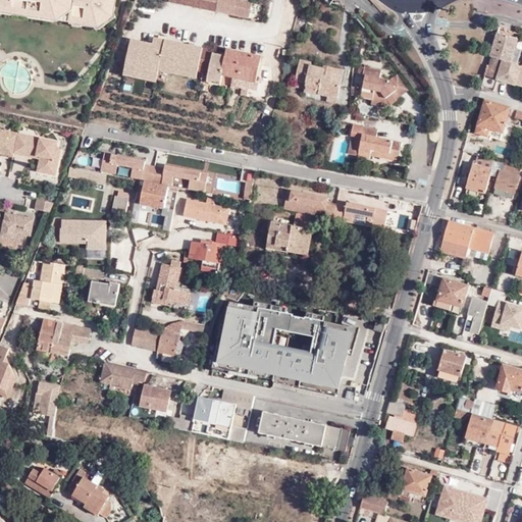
[(0,0),(0,11),(98,28),(113,15),(115,0),(0,0)]
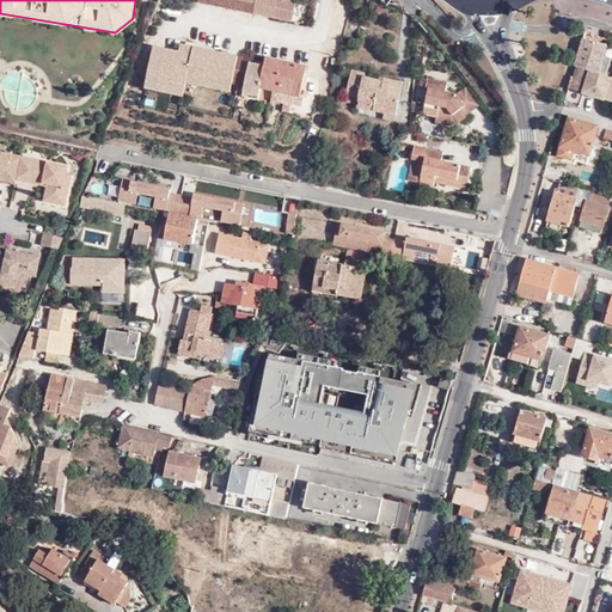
[(294,1),(287,0),(195,0),(196,1),(289,20),(294,1)]
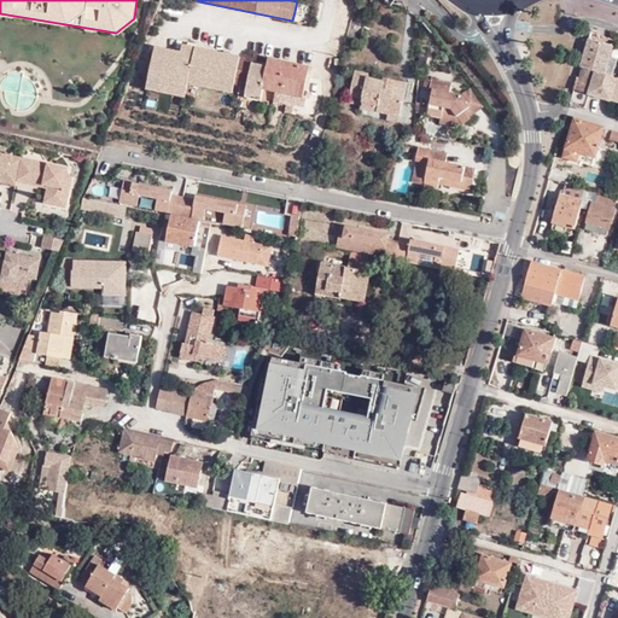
[(592,33),(582,68),(596,71),(590,95),(608,101),(616,77),(613,77),(605,75),(611,56),(614,41),(592,33)]
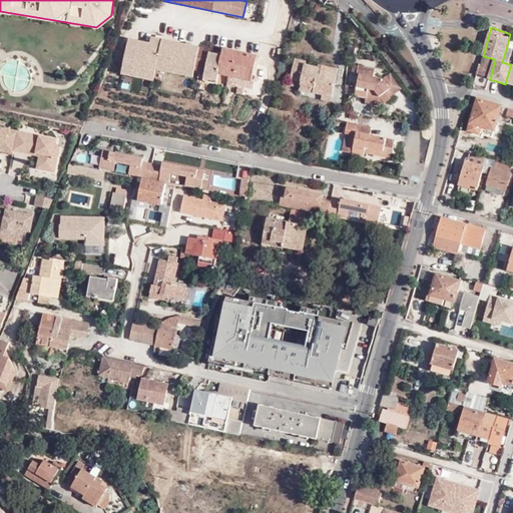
[(159,39),(149,37),(148,43),(147,47),(157,49),(159,39)]
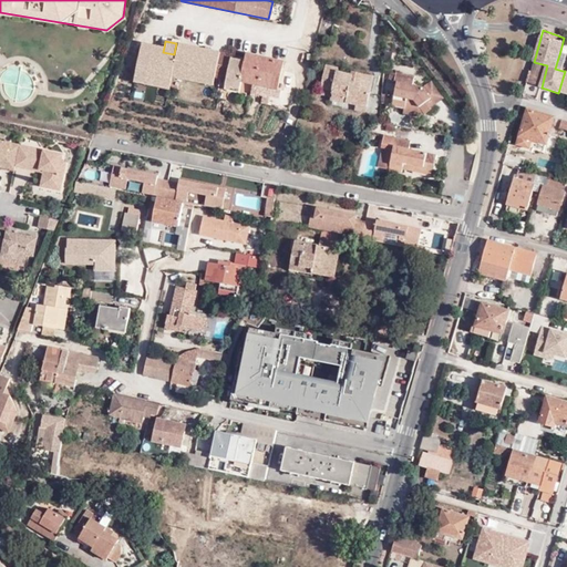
[(279,70),(281,61),(245,53),(243,60),(229,57),(229,54),(176,43),(174,54),(163,52),(164,48),(140,43),(134,73),(169,80),(171,75),(171,72),(185,75),(186,71),(212,75),(225,78),(223,86),(237,90),(238,81),(257,84),(256,92),(266,94),(268,86),(275,89),(279,70)]
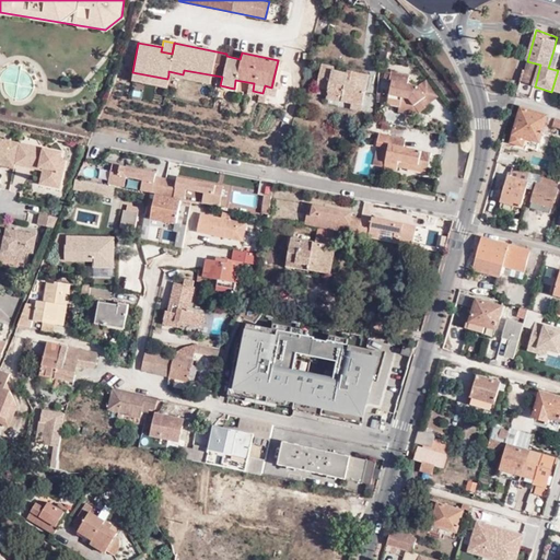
[(559,56),(559,53),(553,50),(548,68),(556,70),(559,56)]
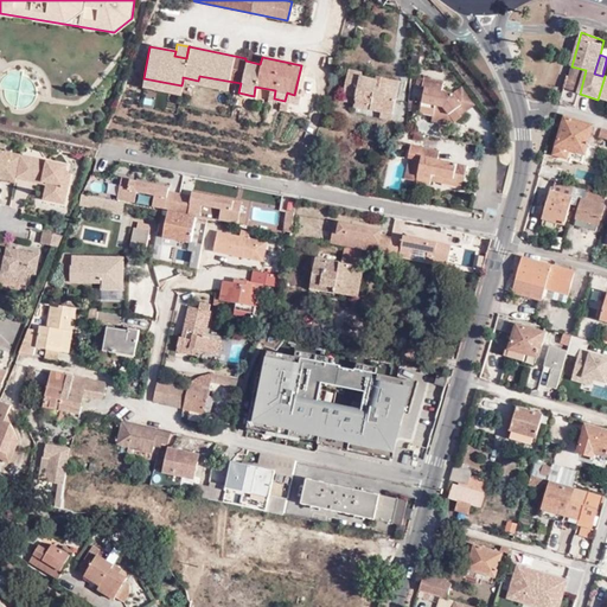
[(390,97),(394,80),(376,76),(376,80),(362,76),(362,74),(349,71),(344,95),(357,97),(371,101),(370,109),(381,112),(393,114),(395,98),(390,97)]
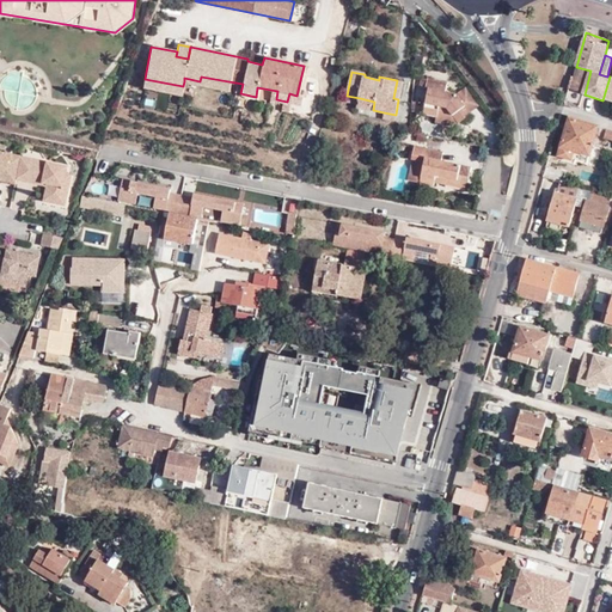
[(305,77),(301,75),(297,96),(289,93),(287,102),(299,105),(305,77)]
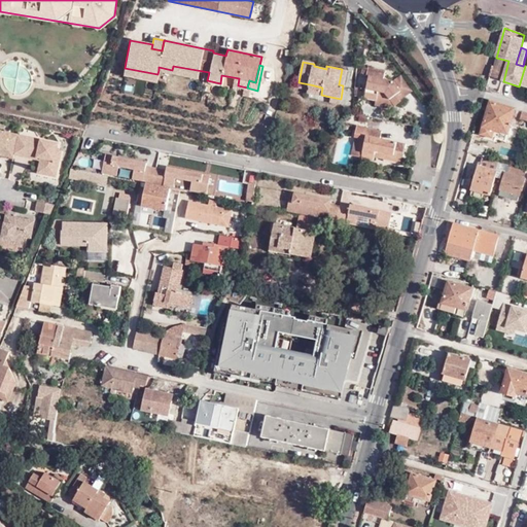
[(196,77),(197,70),(173,66),(172,70),(159,67),(159,70),(196,77)]
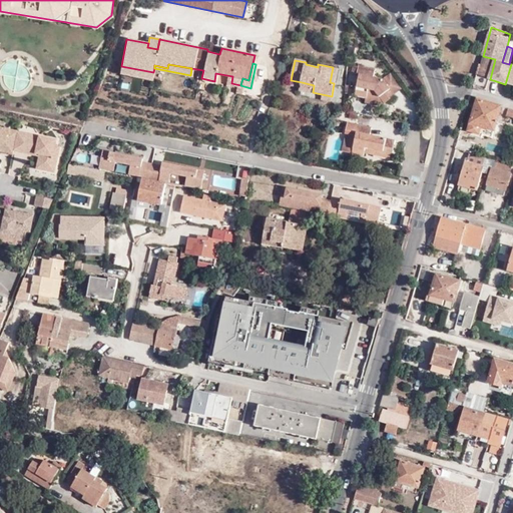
[(153,72),(121,66),(119,73),(152,80),(153,72)]
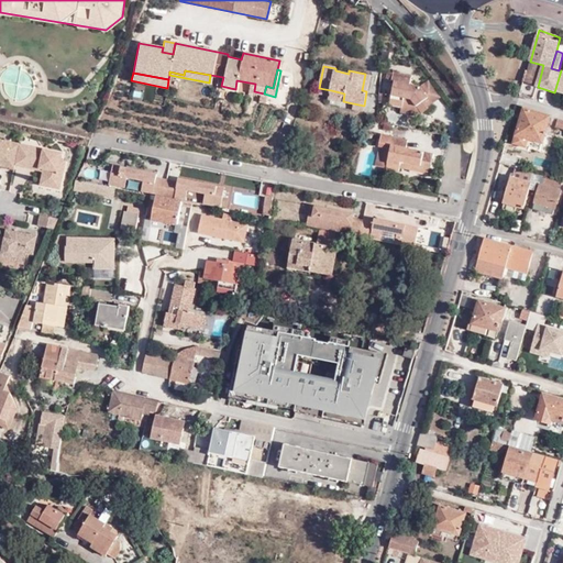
[(403,107),(404,103),(404,100),(414,102),(422,113),(432,106),(420,88),(410,86),(411,77),(394,73),(392,80),(395,81),(389,103),(403,107)]
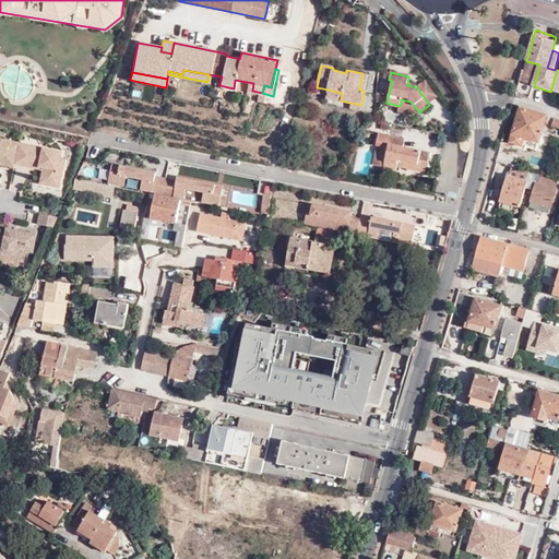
[(520,82),(516,95),(530,99),(533,86),(520,82)]
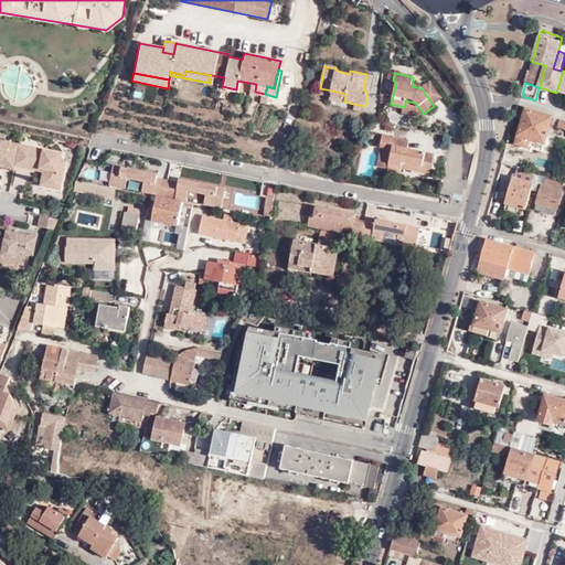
[(345,94),(332,91),(331,99),(344,102),(345,94)]
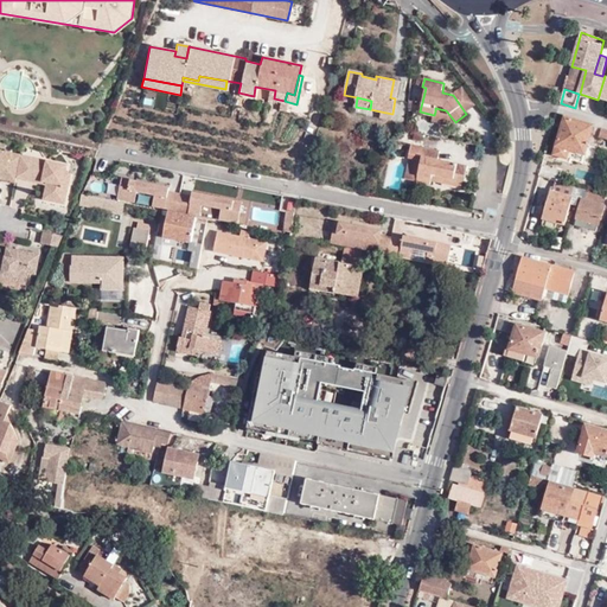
[(595,126),(566,117),(555,154),(583,163),(595,126)]
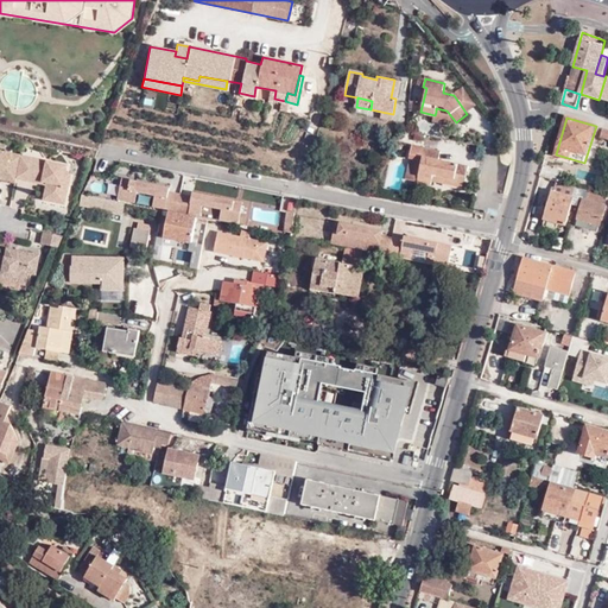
[(444,177),(464,182),(468,168),(439,160),(441,152),(412,145),(410,159),(422,162),(417,182),(431,185),(432,181),(434,177),(444,179),(444,177)]
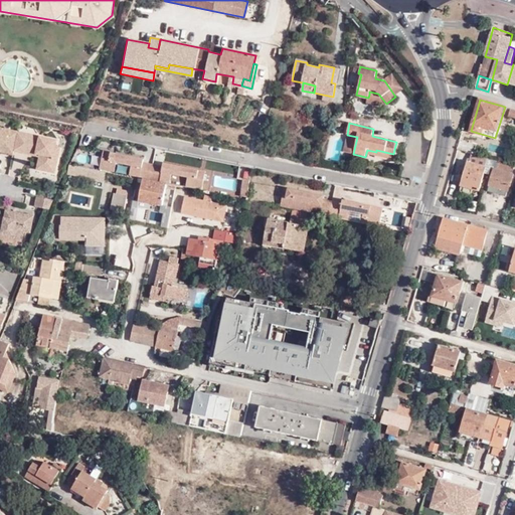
[(0,147),(13,150),(17,132),(0,128),(0,147)]
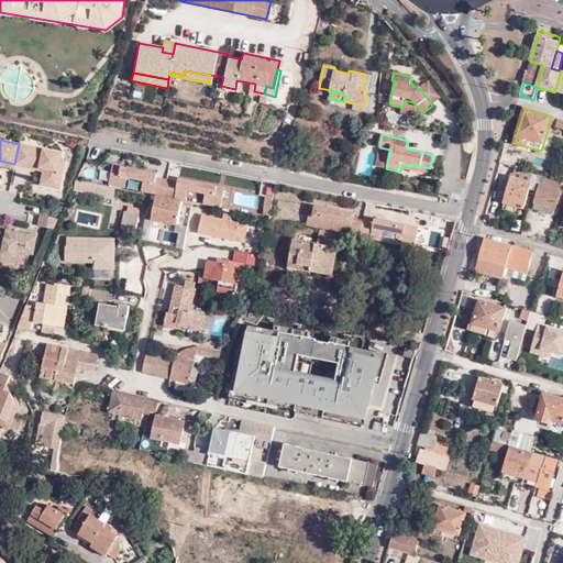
[(62,153),(19,144),(14,164),(37,168),(39,164),(44,166),(43,170),(40,187),(58,190),(64,161),(61,161),(62,153)]
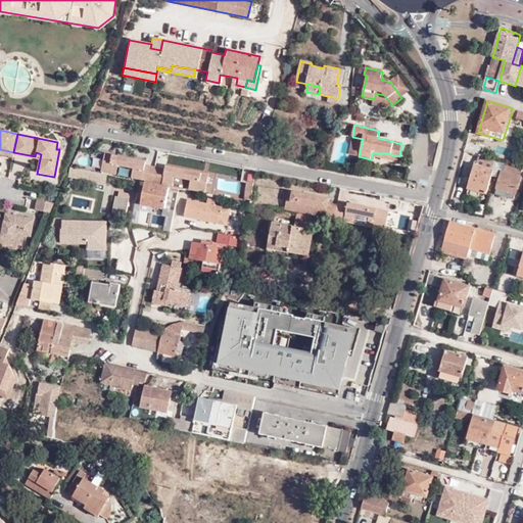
[(468,143),(465,151),(479,156),(482,157),(484,147),(468,143)]
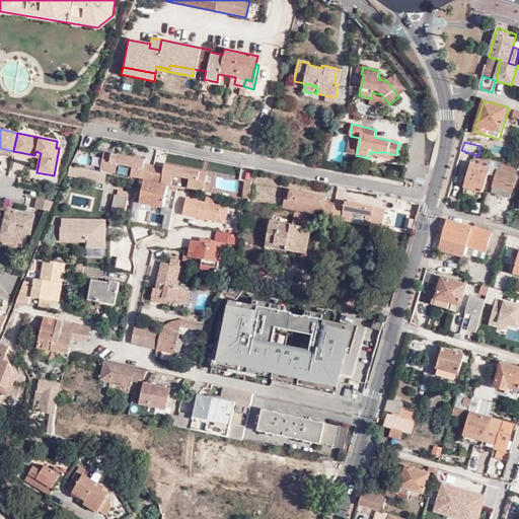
[(103,151),(99,169),(115,172),(117,162),(132,165),(130,175),(151,179),(154,164),(143,162),(144,159),(103,151)]
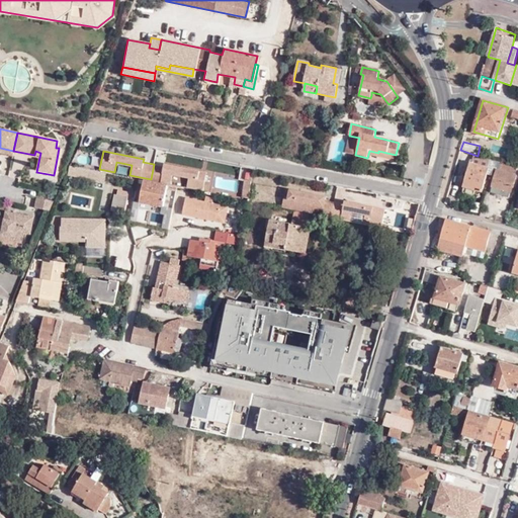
[(395,160),(396,155),(378,151),(378,153),(369,151),(368,154),(395,160)]
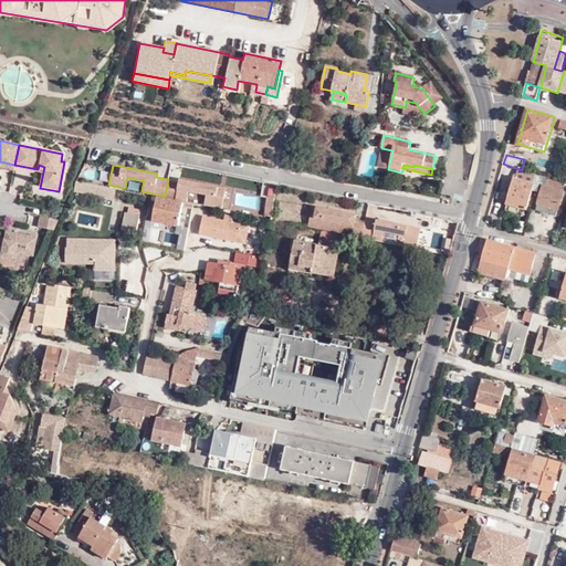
[(522,170),(519,169),(516,177),(515,177),(507,203),(527,210),(533,191),(534,185),(535,182),(534,182),(536,175),(522,170)]
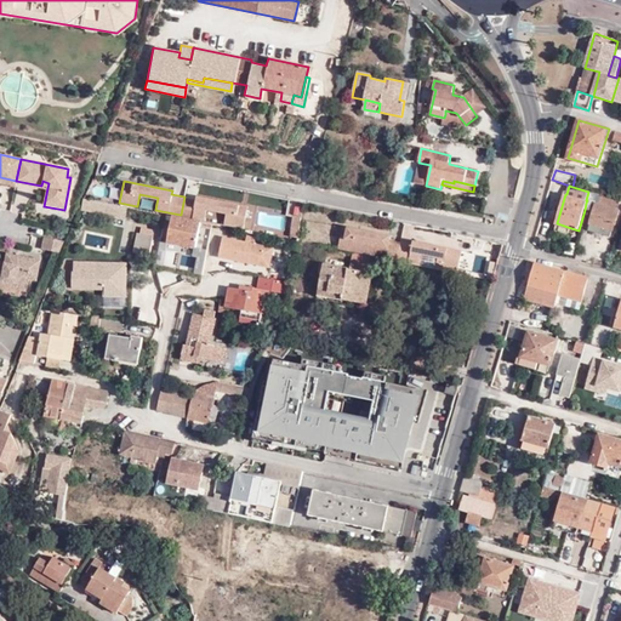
[(591,199),(592,199),(597,200),(620,208),(620,201),(616,200),(592,193),(591,199)]
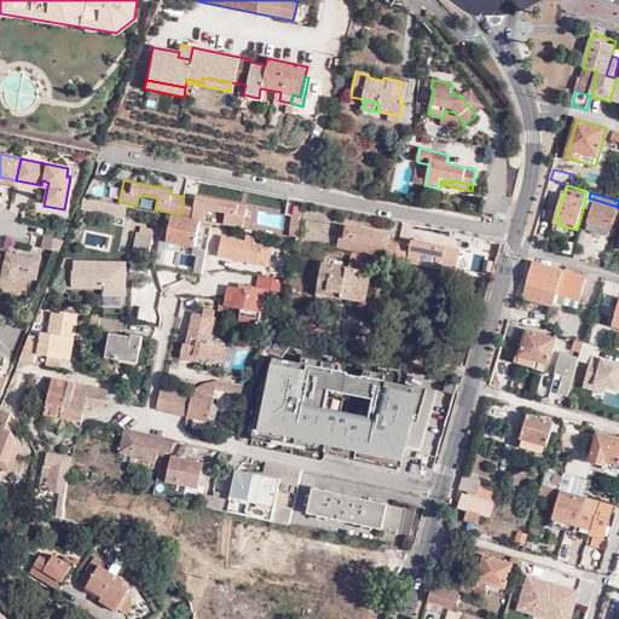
[(224,224),(242,227),(246,209),(238,207),(238,204),(196,195),(196,198),(184,196),(180,214),(204,219),(207,208),(225,212),(224,224)]
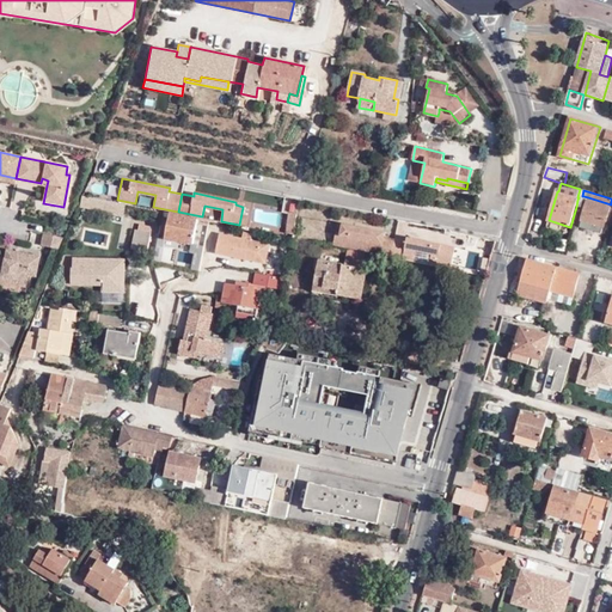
[(102,200),(83,195),(80,207),(99,212),(102,200)]
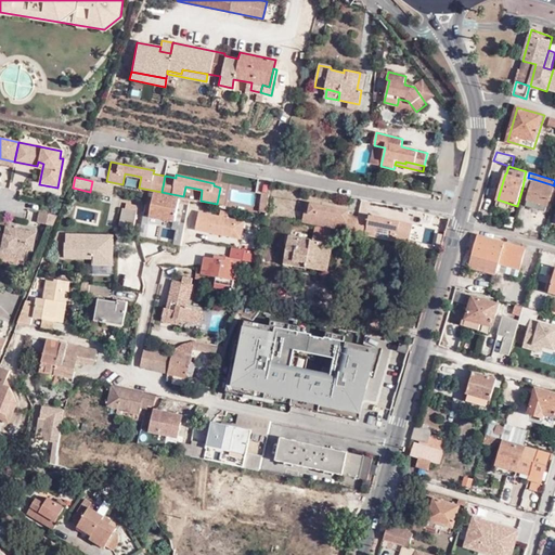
[(554,185),(533,179),(528,201),(549,206),(554,185)]
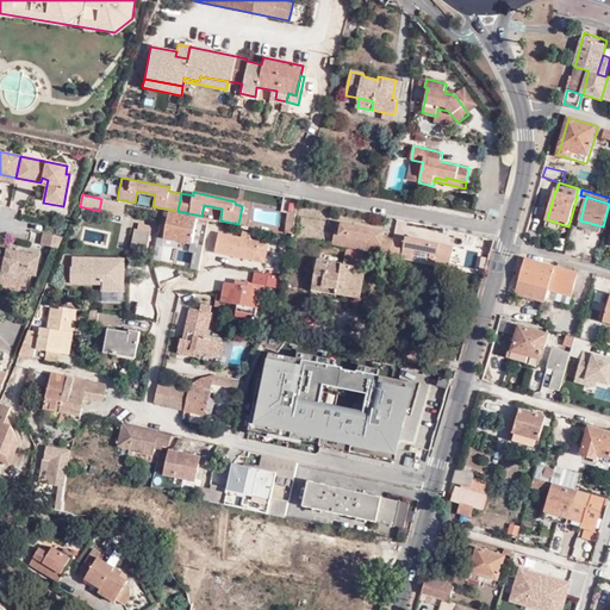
[(161,223),(162,212),(120,203),(119,215),(161,223)]
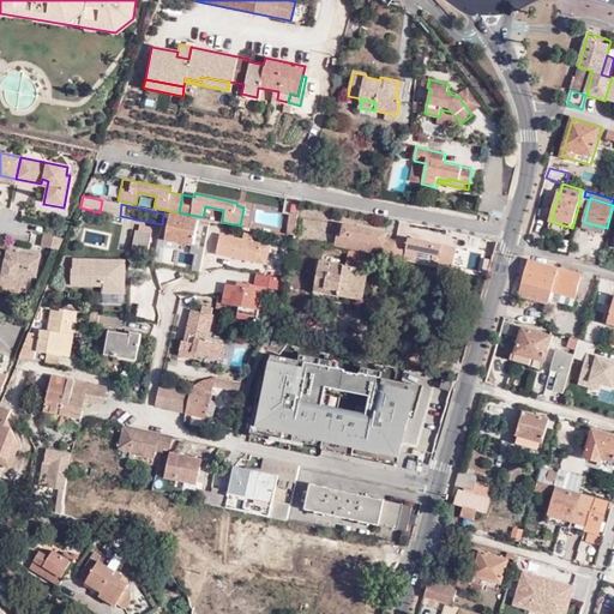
[(180,242),(185,217),(172,214),(166,242),(158,240),(154,263),(161,264),(163,248),(176,251),(178,242),(180,242)]
